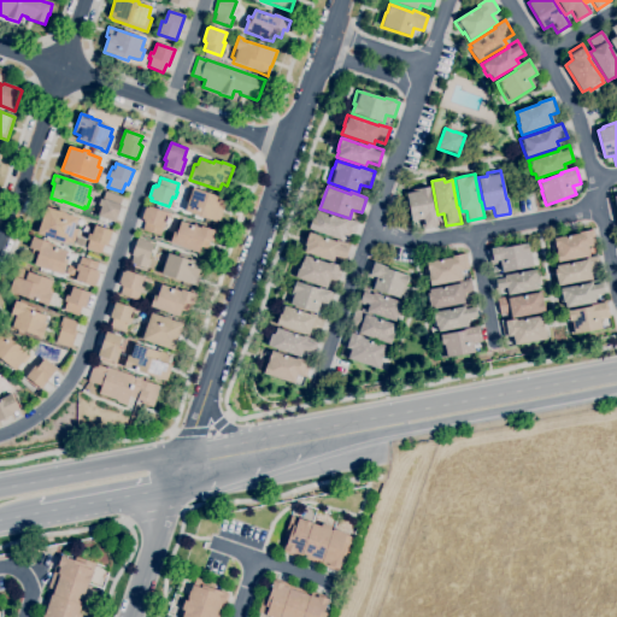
[(216,222),(207,219),(207,221),(195,217),(197,216),(184,211),(188,203),(184,201),(189,187),(223,199),(223,201),(225,203),(219,221),(216,219),(216,222)]
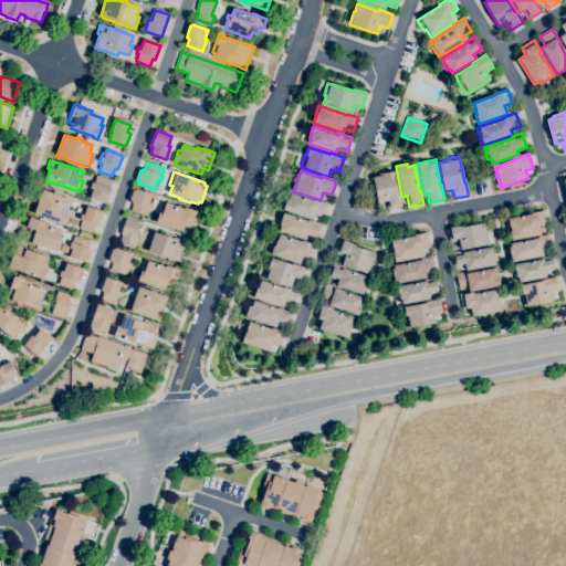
[(388,210),(386,201),(378,203),(373,178),(378,177),(378,175),(394,171),(398,194),(399,194),(402,208),(390,210),(388,210)]
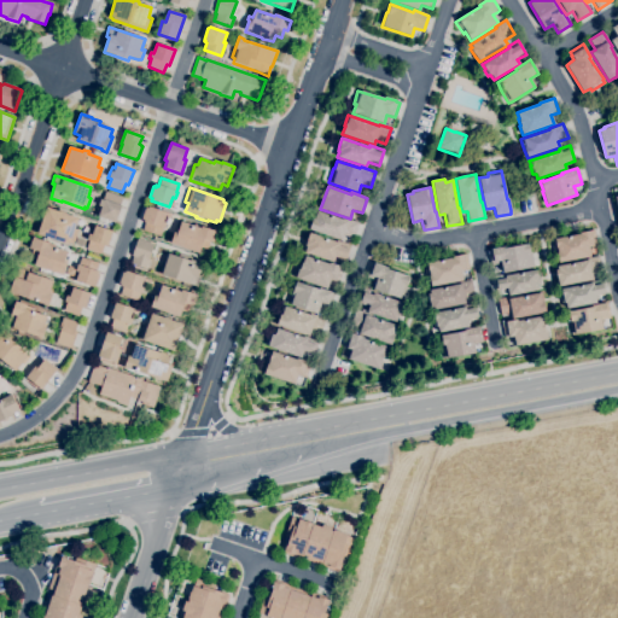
[(115,223),(98,217),(99,211),(98,210),(100,200),(103,200),(105,192),(123,198),(120,205),(121,207),(115,223)]
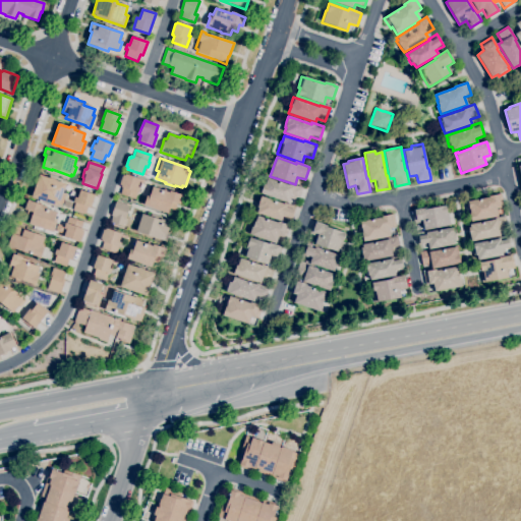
[(58,207),(32,197),(39,175),(50,179),(50,178),(55,180),(55,181),(66,184),(63,193),(65,194),(61,206),(59,205),(58,207)]
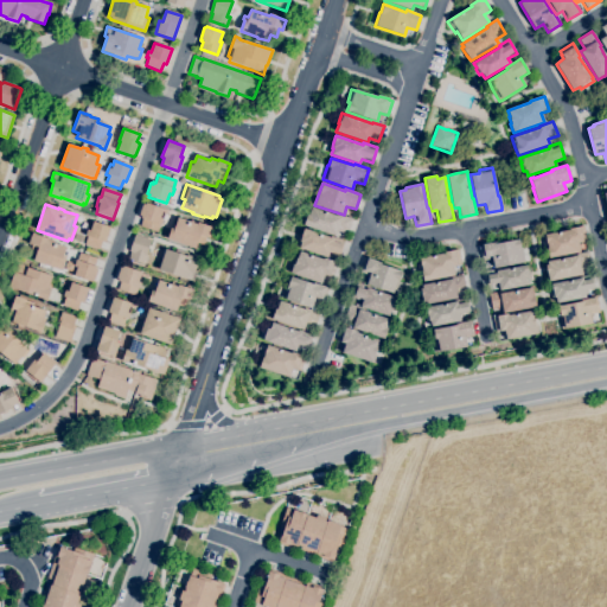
[(158,232),(140,227),(142,219),(140,218),(141,216),(139,216),(142,205),(145,205),(146,204),(164,209),(160,219),(163,219),(161,225),(160,225),(158,232)]
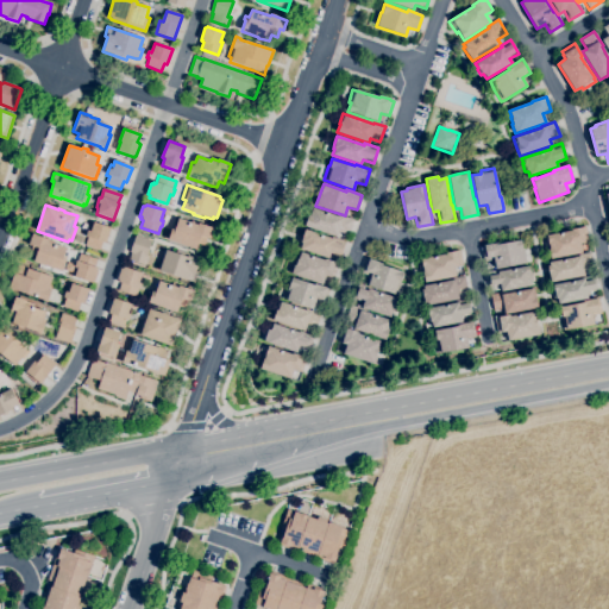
[(337,238),(305,226),(308,217),(307,217),(311,207),(339,217),(339,215),(345,218),(353,220),(349,236),(338,232),(337,238)]
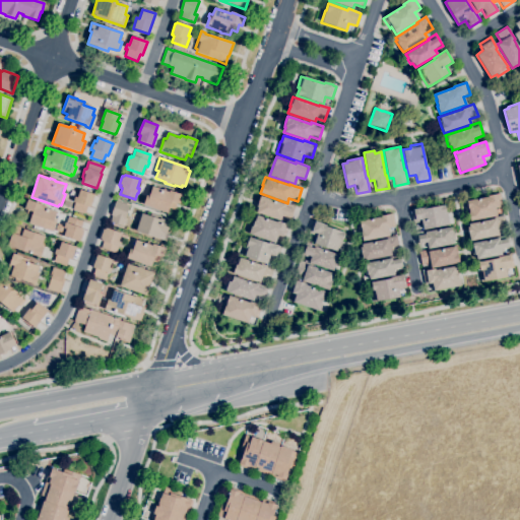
[(167,213),(143,205),(146,196),(145,195),(147,191),(150,192),(152,187),(164,191),(164,189),(182,196),(179,204),(177,203),(174,210),(169,208),(167,213)]
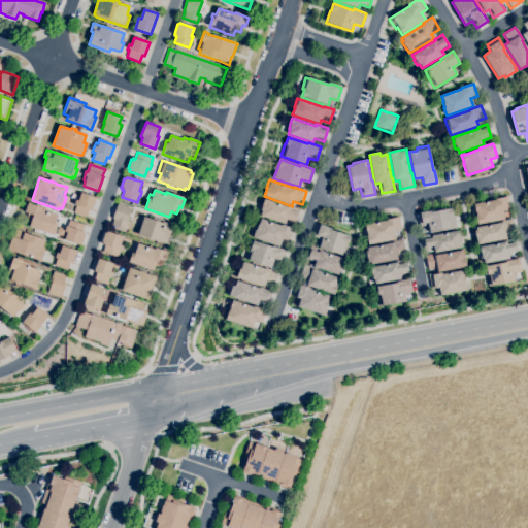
[(86,218),(73,213),(76,206),(74,205),(75,200),(78,201),(80,193),(96,198),(92,211),(89,210),(86,218)]
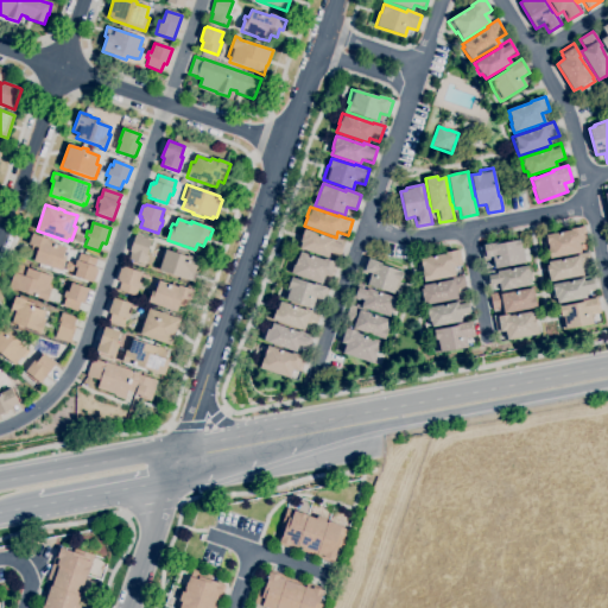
[(550,259),(548,249),(545,249),(543,236),(570,230),(570,229),(586,227),(588,241),(584,242),(578,244),(581,253),(550,259)]
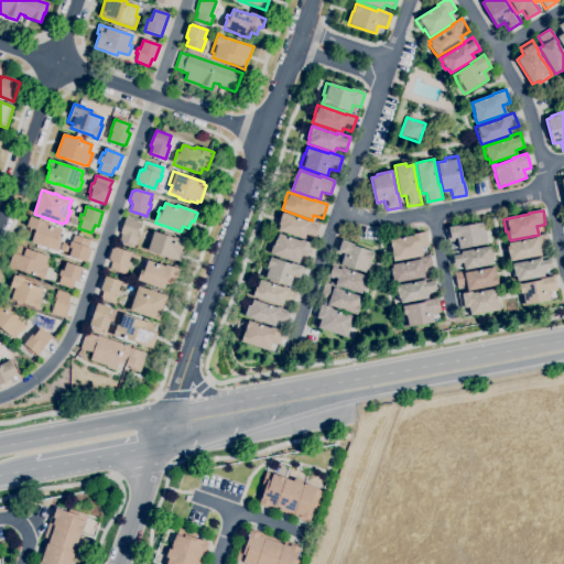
[(304,240),(278,231),(280,226),(279,225),(280,220),(280,219),(282,213),(307,221),(308,220),(321,224),(315,238),(305,235),(304,240)]
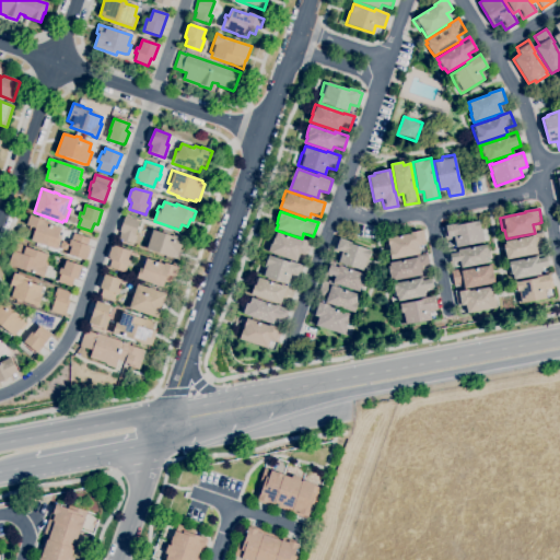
[(57,251),(31,241),(33,235),(27,233),(30,226),(26,225),(30,216),(49,222),(49,224),(61,229),(58,236),(61,236),(57,251)]
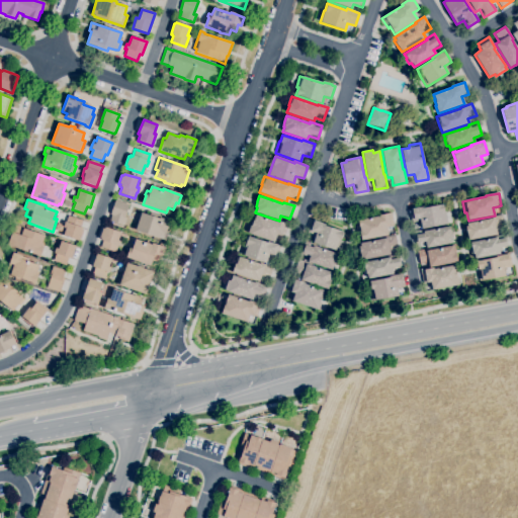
[(123,227),(109,222),(111,216),(110,216),(115,200),(130,205),(124,219),(126,219),(123,227)]
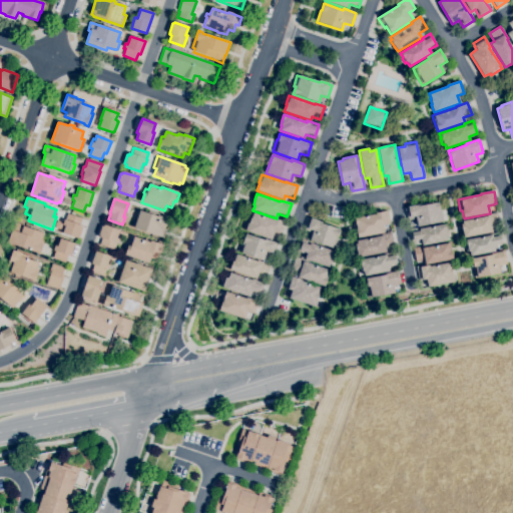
[(418,226),(416,219),(408,220),(406,207),(415,205),(419,204),(419,206),(439,202),(440,209),(441,209),(443,221),(418,226)]
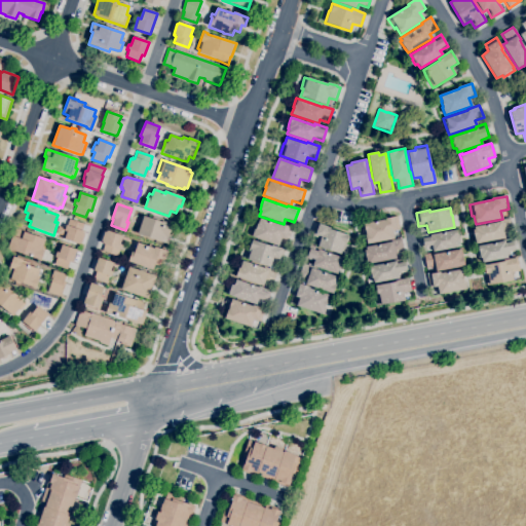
[(167,245),(161,242),(137,234),(140,225),(138,225),(141,217),(143,217),(152,219),(153,216),(173,223),(168,235),(171,236),(167,245)]
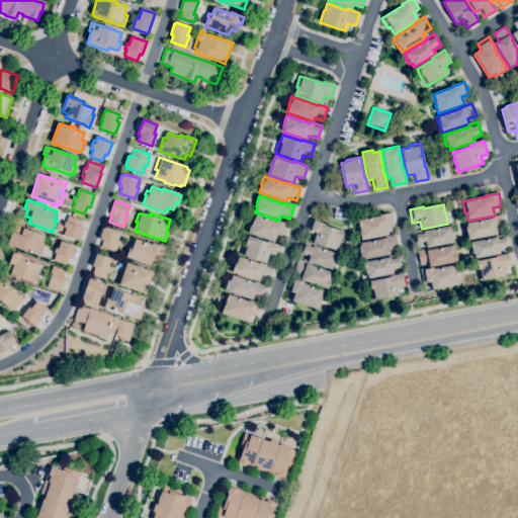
[(361,241),(360,233),(357,233),(355,222),(379,217),(378,216),(392,212),(394,226),(391,227),(386,228),(387,236),(361,241)]
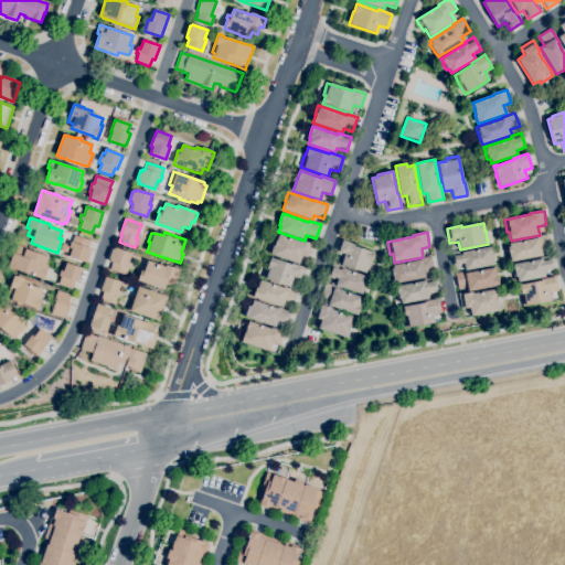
[(299,265),(269,255),(273,246),(274,247),(276,241),(277,241),(279,234),(300,242),(301,241),(313,245),(309,258),(301,256),(299,265)]
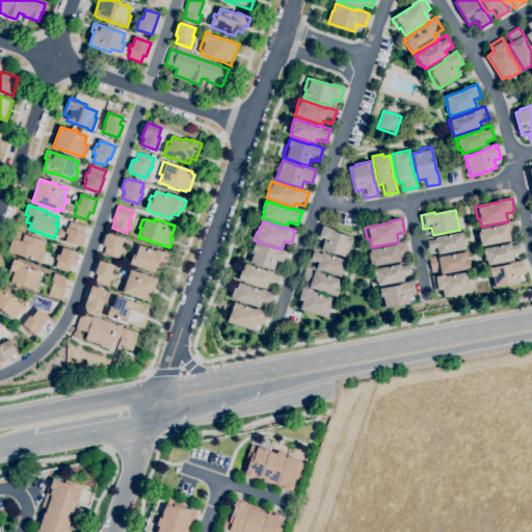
[(481,247),(480,240),(479,240),(478,233),(480,233),(479,230),(506,224),(505,222),(516,220),(519,235),(509,237),(510,241),(481,247)]
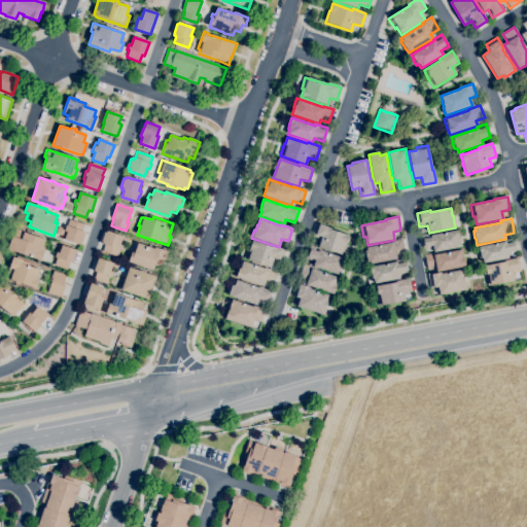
[(79,245),(64,240),(67,232),(64,231),(66,226),(67,226),(69,219),(84,225),(81,232),(83,233),(83,234),(85,235),(82,244),(80,243),(79,245)]
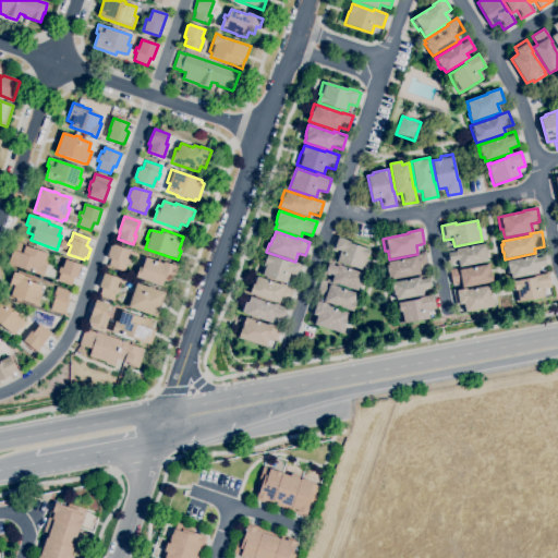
[(361,270),(337,262),(340,254),(331,251),(336,237),(350,242),(350,243),(367,250),(367,249),(370,250),(365,265),(363,264),(361,270)]
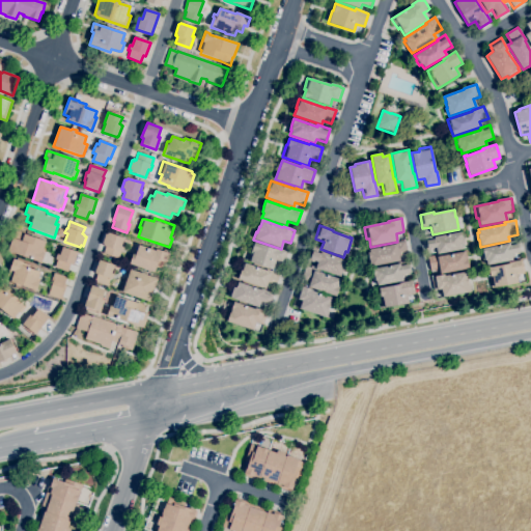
[(40,264),(37,262),(7,252),(11,239),(12,239),(16,230),(24,233),(24,234),(46,242),(45,246),(47,247),(40,264)]
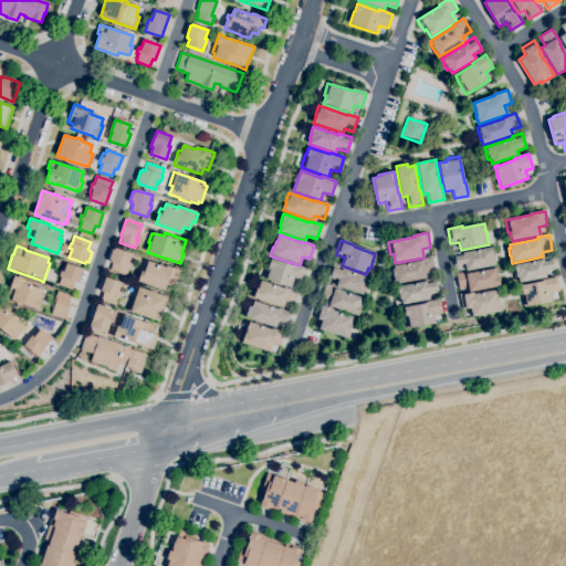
[(465,271),(464,266),(454,268),(452,253),(461,251),(461,253),(491,248),(493,255),(492,255),(493,260),(492,260),(493,266),(465,271)]
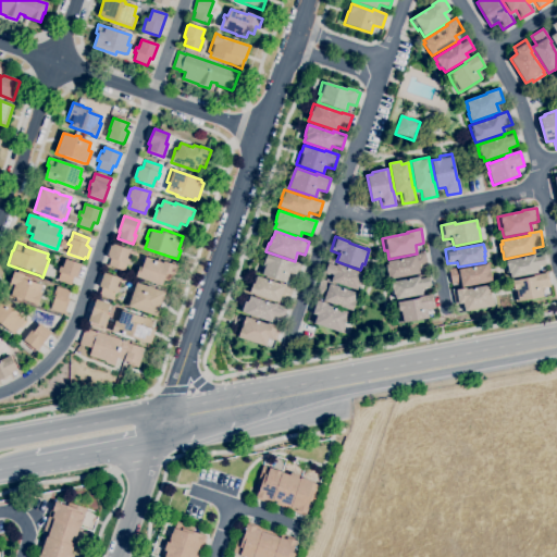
[(124,272),(108,267),(110,259),(109,259),(109,257),(107,256),(110,246),(112,247),(113,245),(130,250),(126,259),(130,260),(127,265),(126,264),(124,272)]
